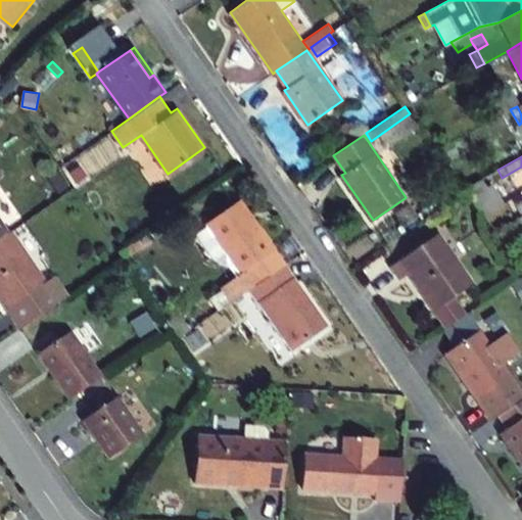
[(81,166),(70,173),(78,182),(87,176),(81,166)]
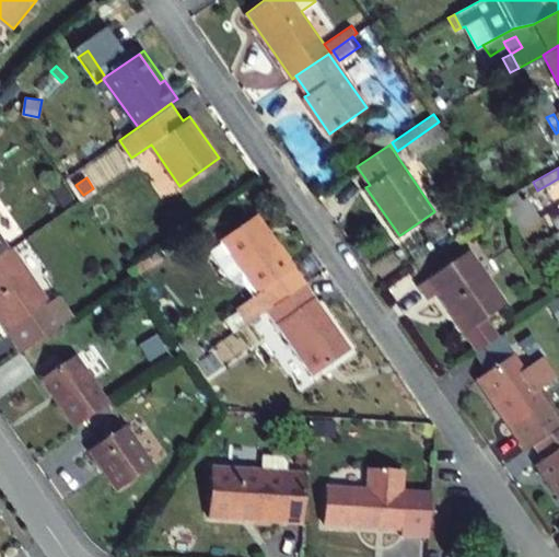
[(524,197),(537,190),(533,182),(515,193),(520,200),(524,197)]
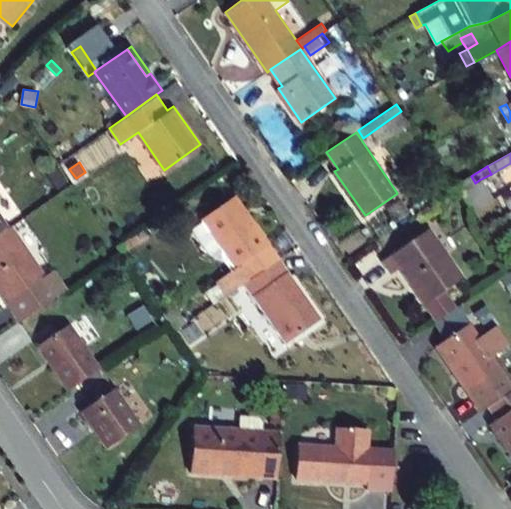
[(474,208),(492,198),(479,180),(475,183),(471,176),(457,183),(474,208)]
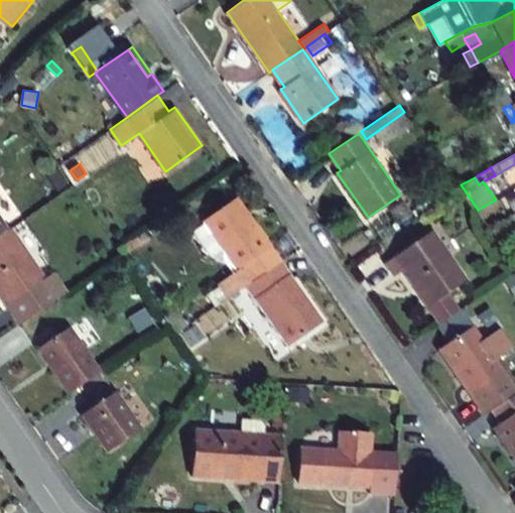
[(376,225),(405,205),(399,196),(370,216),(376,225)]
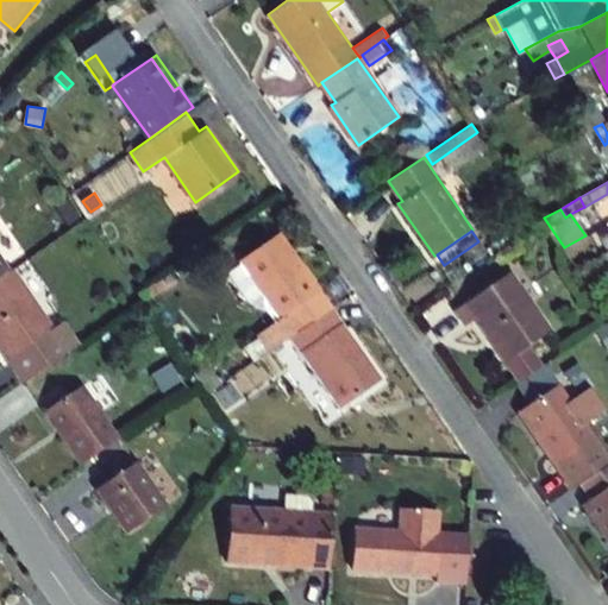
[(293,259),(298,256),(280,232),(276,235),(293,259)]
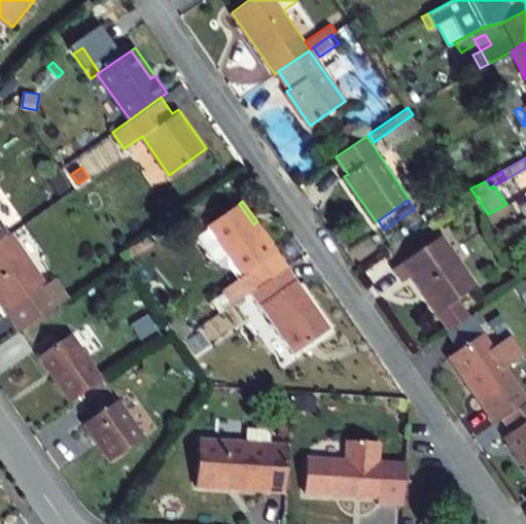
[(236,302),(251,290),(286,266),(276,251),(277,250),(257,221),(253,224),(239,204),(209,223),(244,273),(225,286),(228,289),(236,301),(236,302)]
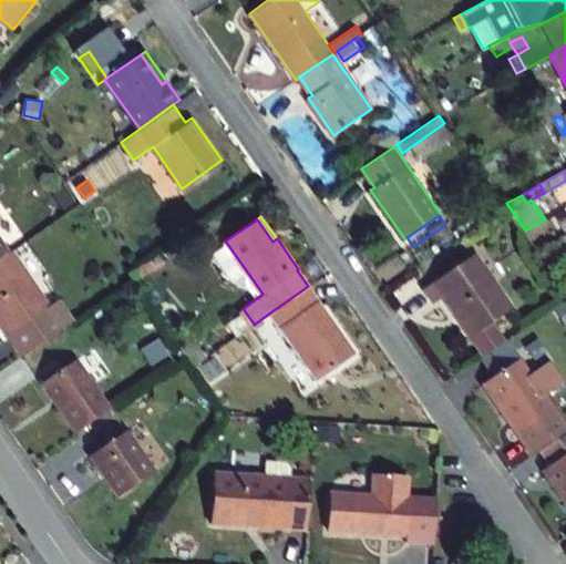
[(0,258),(10,252),(0,237),(0,258)]
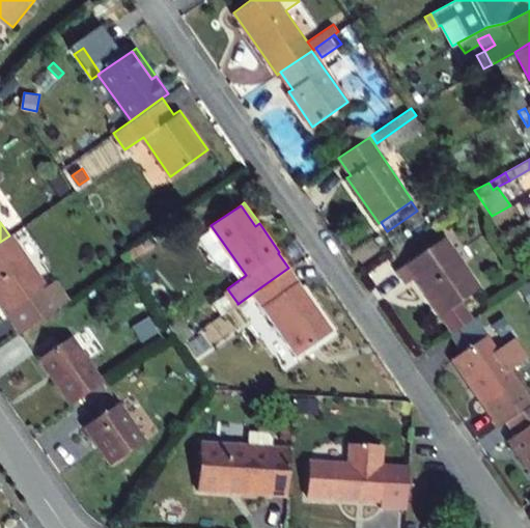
[(0,302),(21,333),(70,300),(55,279),(47,285),(11,234),(9,235),(0,242),(0,302)]
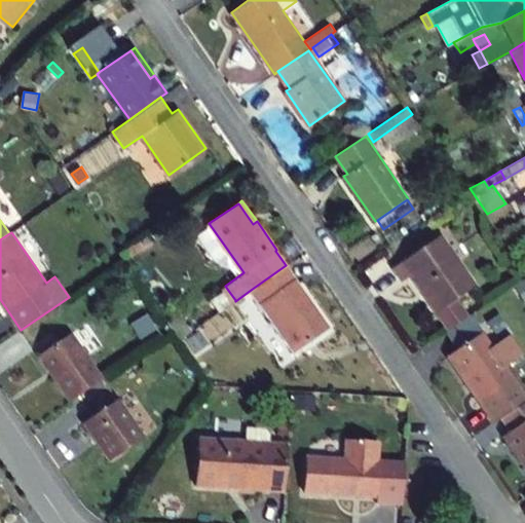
[(411,274),(449,329),(467,315),(455,299),(476,285),(440,234),(394,266),(403,281),(411,274)]
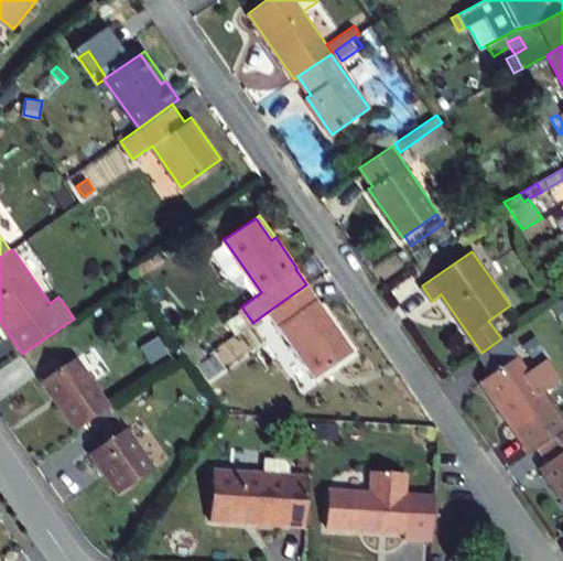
[(307,284),(306,284),(269,311),(315,377),(354,351),(307,284)]
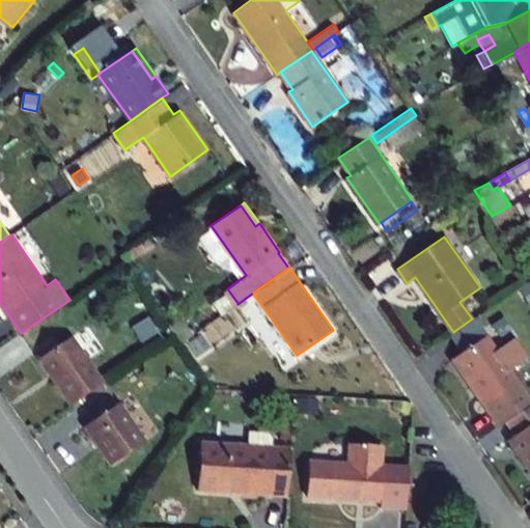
[(529,287),(527,284),(517,293),(528,308),(529,307),(529,287)]
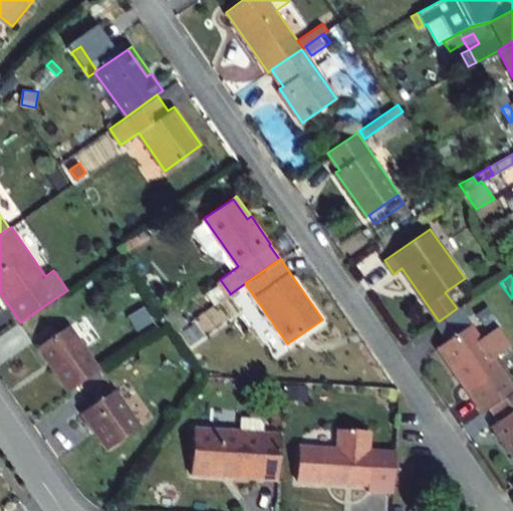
[(230,293),(222,282),(212,289),(220,300),(230,293)]
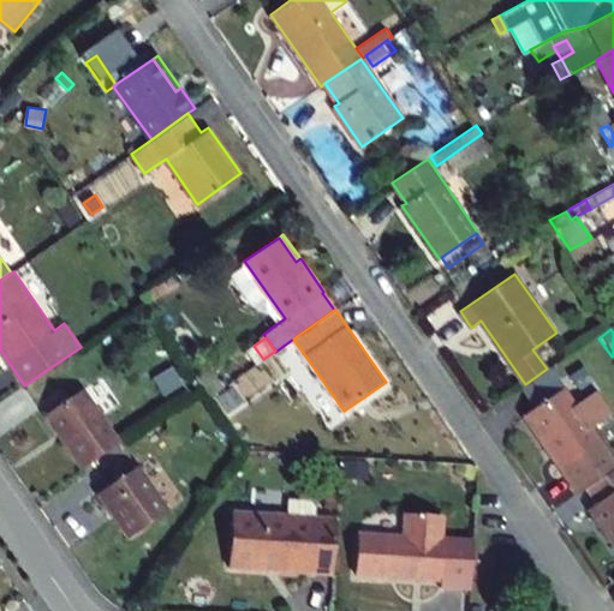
[(212,395),(221,389),(207,369),(197,375),(212,395)]
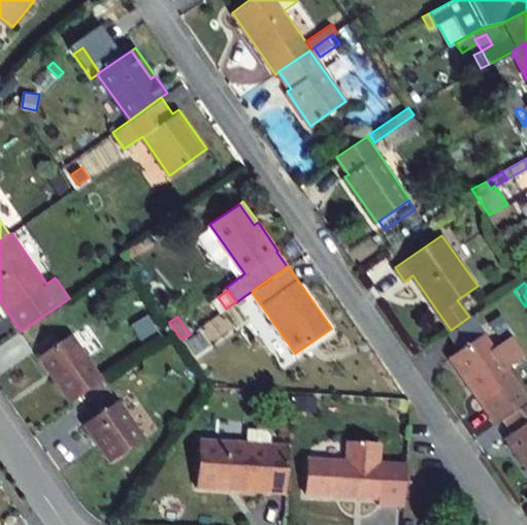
[(38,355),(70,401),(104,378),(72,332),(38,355)]
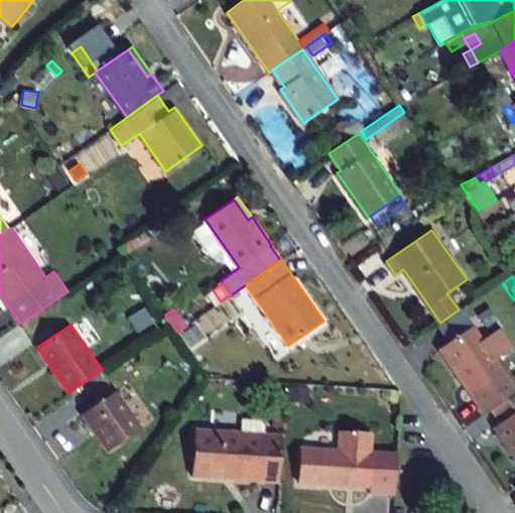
[(486,413),(492,409),(514,393),(514,385),(495,357),(511,346),(500,330),(484,341),(474,327),(440,349),(486,413)]
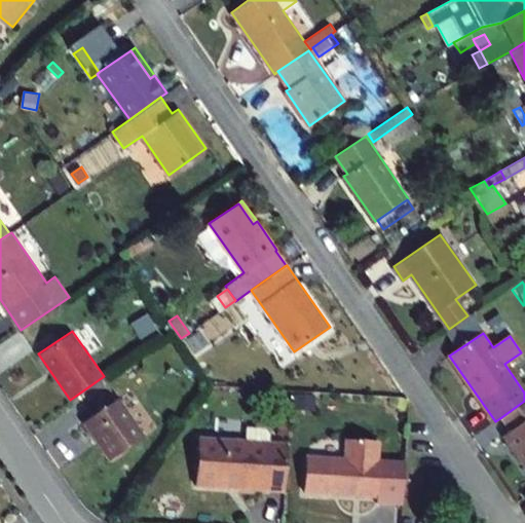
[(271,397),(271,411),(287,411),(287,397),(271,397)]
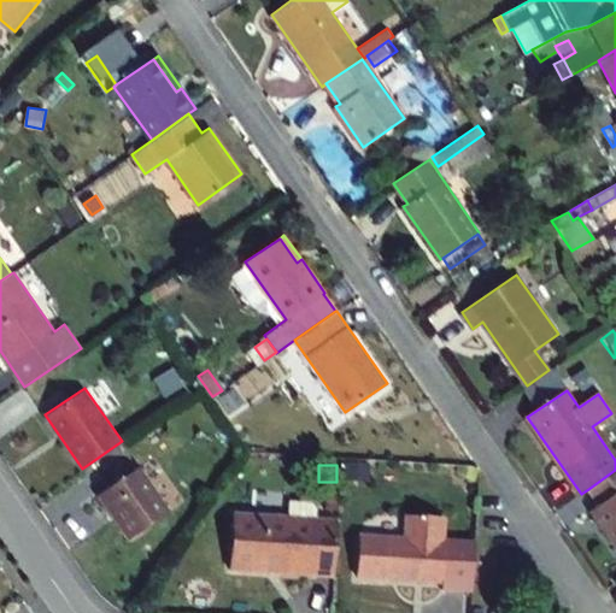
[(347,465),(347,478),(371,479),(371,466),(347,465)]
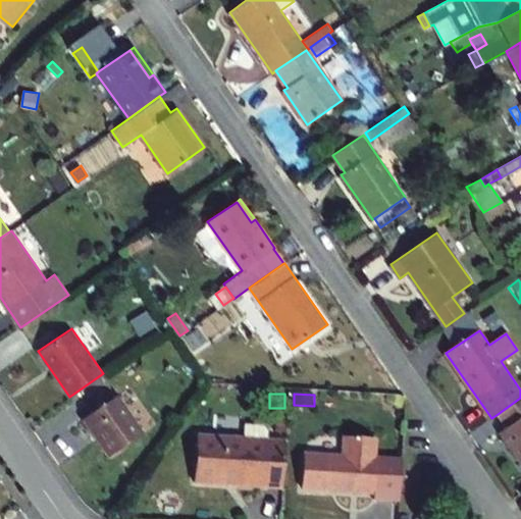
[(84,418),(110,456),(144,432),(117,395),(84,418)]
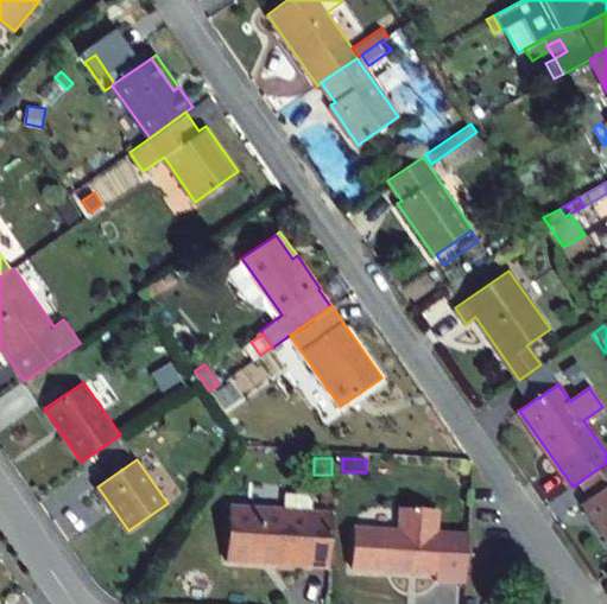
[(582,502),(606,538),(606,463),(580,482),(590,497),(582,502)]
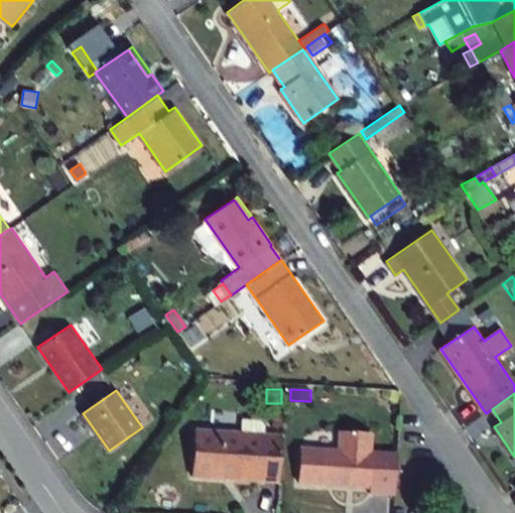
[(192,474),(279,480),(282,434),(264,433),(265,425),(259,418),(239,417),(238,427),(241,427),(241,431),(212,429),(196,428),(192,474)]
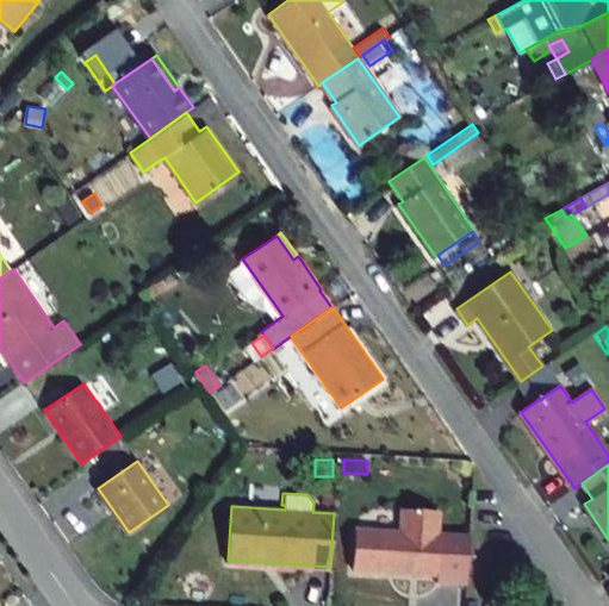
[(356,529),(354,568),(437,574),(437,581),(466,582),(470,535),(439,533),(440,512),(403,510),(402,531),(356,529)]
